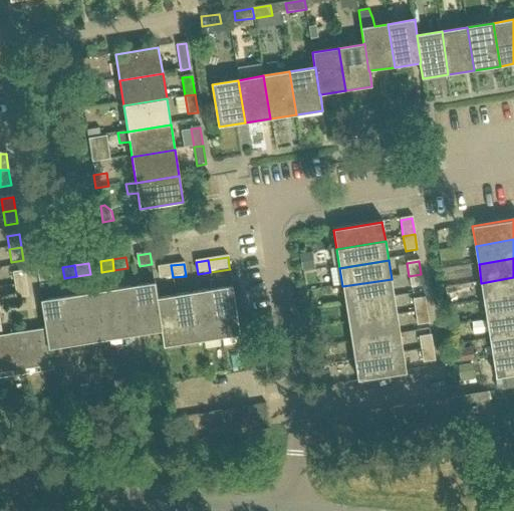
[(158,267),(160,279),(173,277),(171,265),(158,267)]
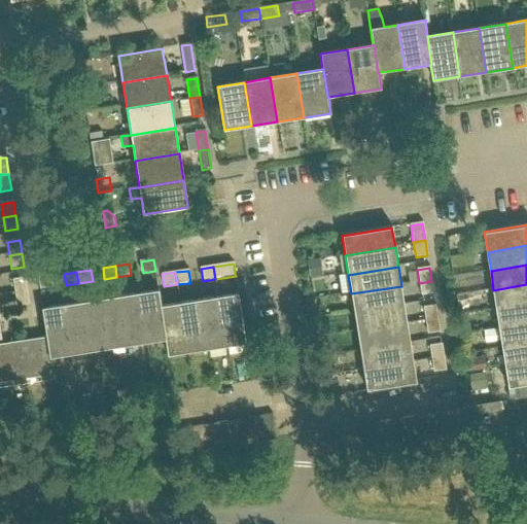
[(40,289),(54,287),(53,276),(39,278),(40,289)]
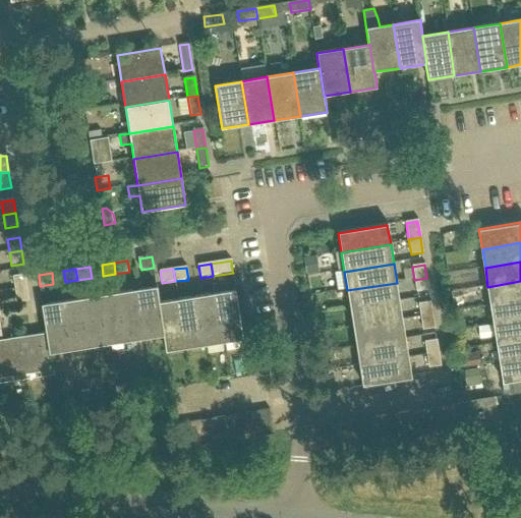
[(15,290),(27,288),(25,275),(13,277),(15,290)]
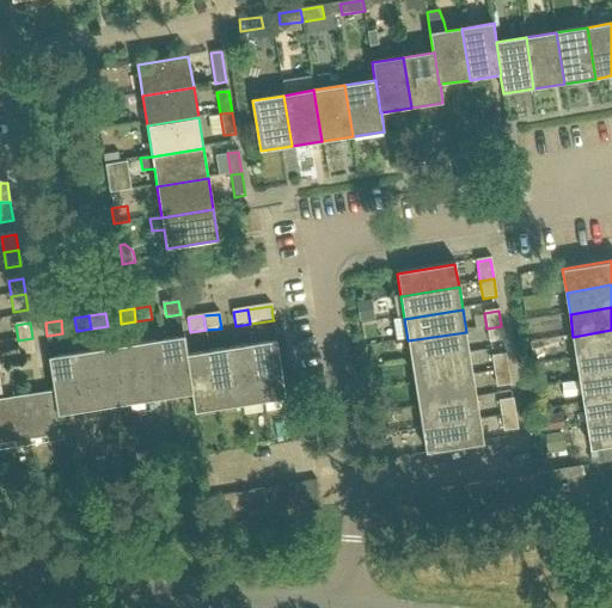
[(501,326),(487,329),(489,344),(503,342),(501,326)]
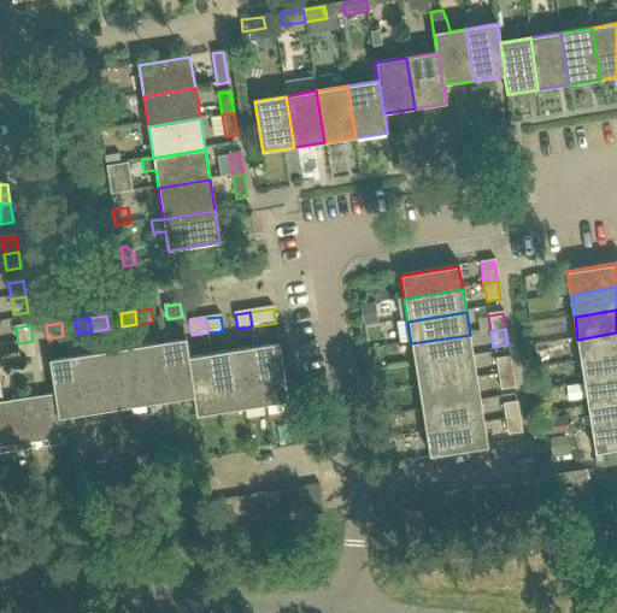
[(581,361),(616,355),(616,332),(577,340),(581,361)]
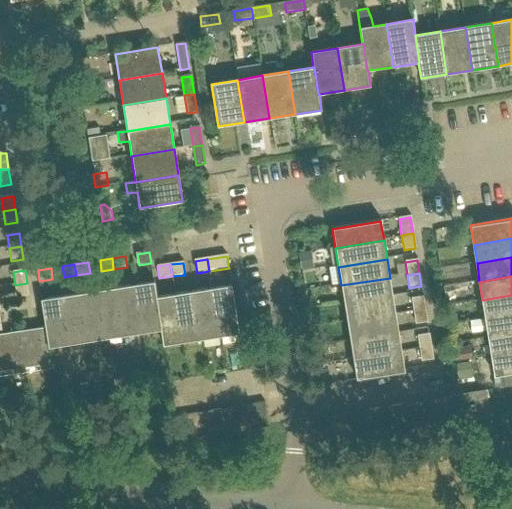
[(344,304),(393,296),(390,278),(341,285),(344,304)]
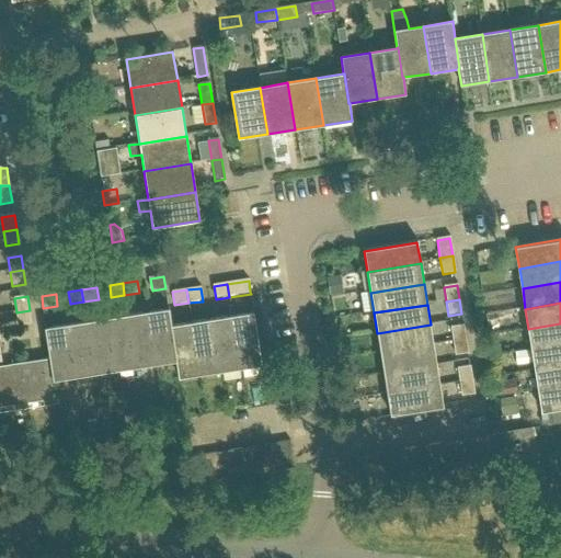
[(176,362),(171,326),(172,326),(169,308),(148,312),(157,365),(176,362)]
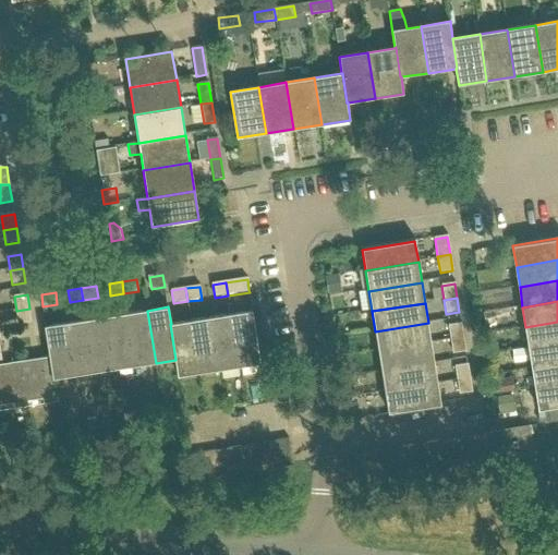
[(29,309),(16,311),(19,325),(32,323),(29,309)]
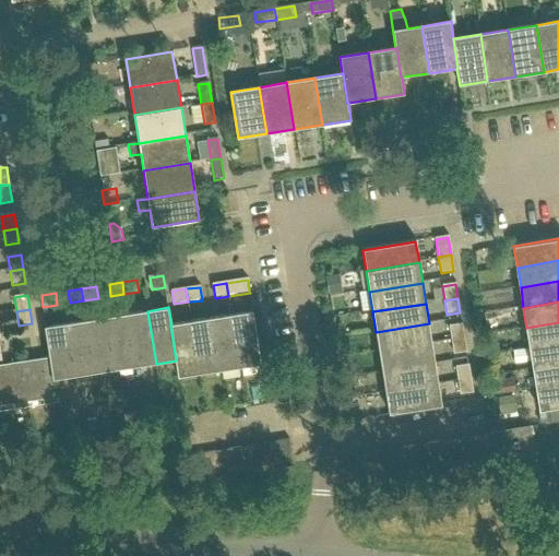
[(135,367),(156,364),(147,311),(127,315),(135,367)]
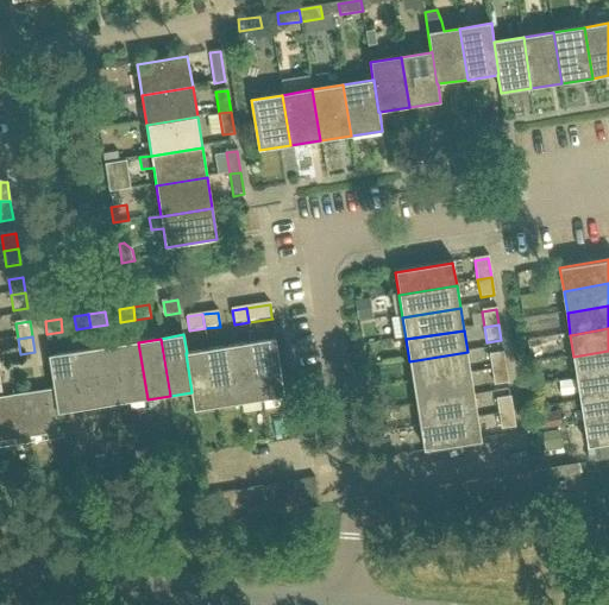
[(284,397),(276,339),(252,342),(262,401),(284,397)]
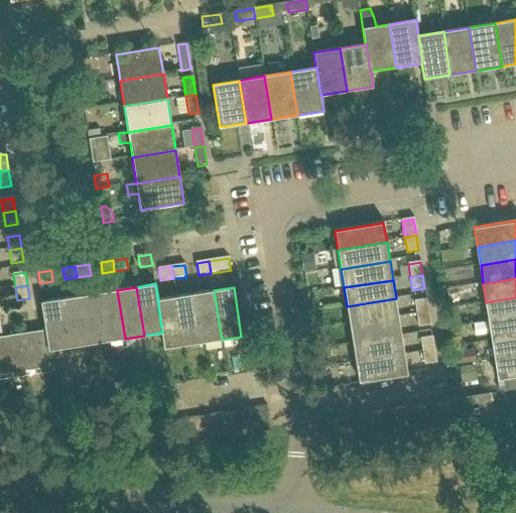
[(106,342),(125,339),(117,290),(99,292),(106,342)]
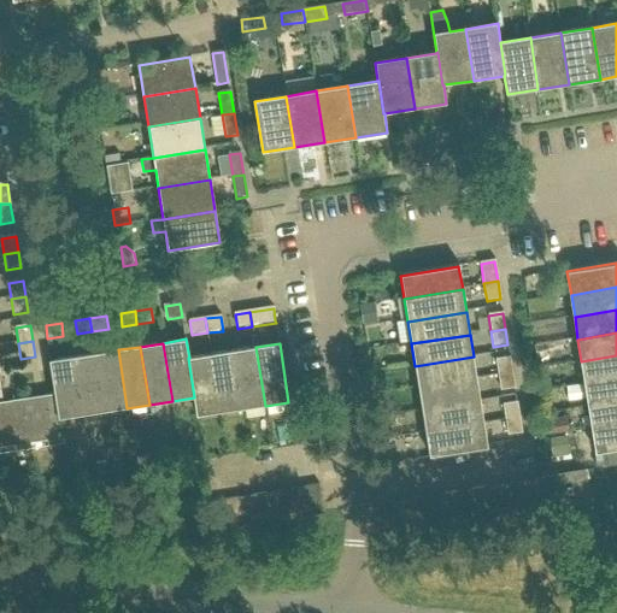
[(265,406),(256,347),(234,351),(242,410),(265,406)]
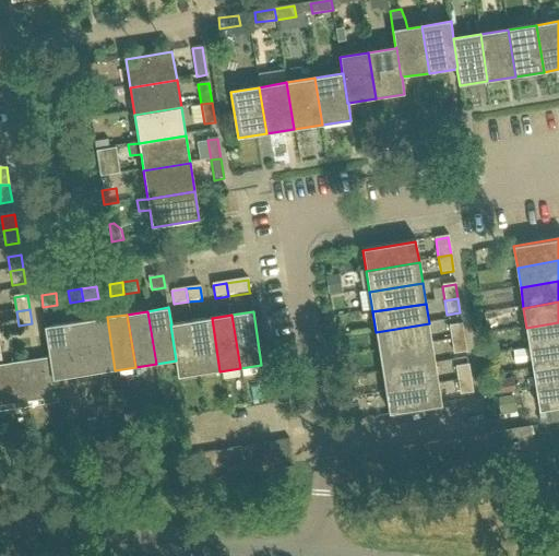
[(95,374),(115,370),(107,317),(86,320),(95,374)]
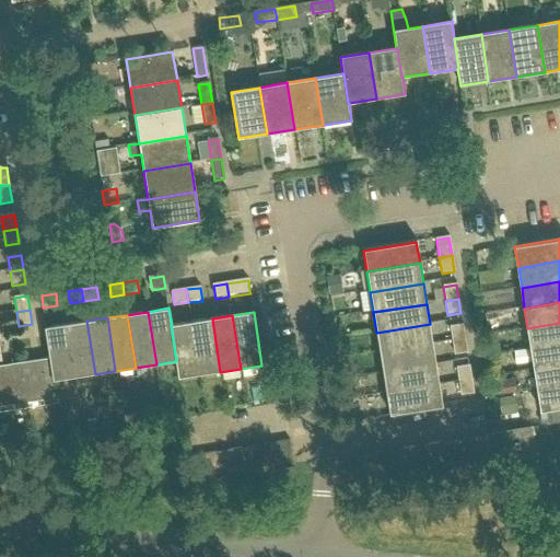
[(212,318),(191,322),(200,375),(220,372),(212,318)]
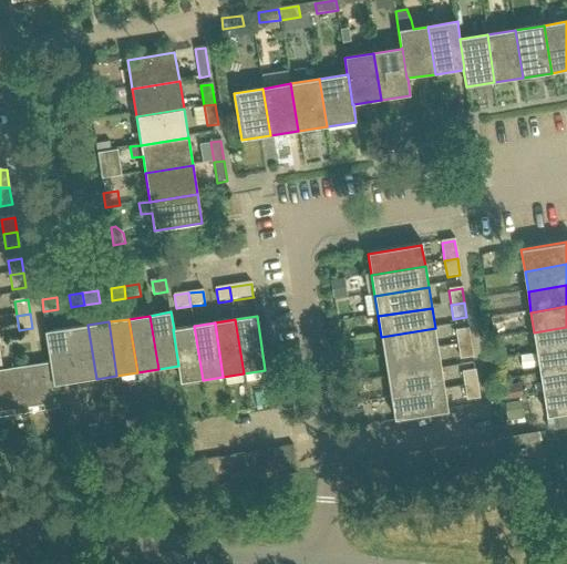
[(75,382),(96,379),(88,325),(66,328),(75,382)]
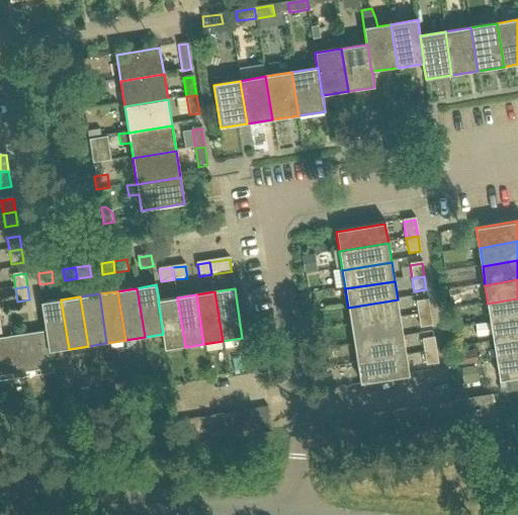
[(163,334),(165,350),(185,347),(177,297),(159,301),(158,301),(163,334)]
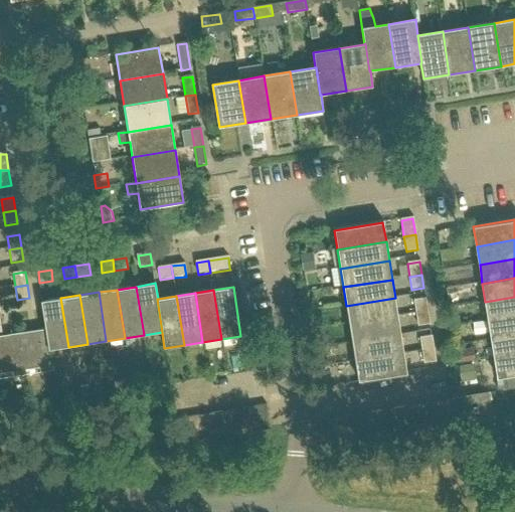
[(488,321),(514,316),(514,297),(485,302),(488,321)]
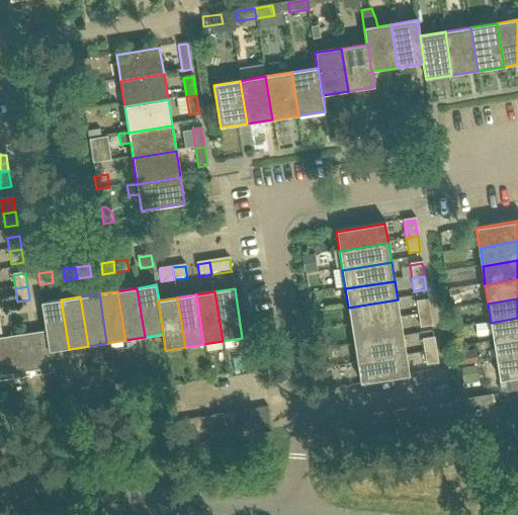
[(50,352),(51,351),(69,349),(61,299),(41,303),(46,332),(47,332),(50,352)]
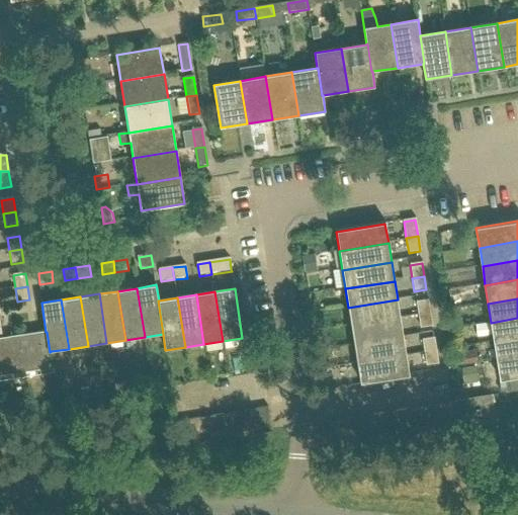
[(351,326),(401,319),(398,299),(348,308),(351,326)]
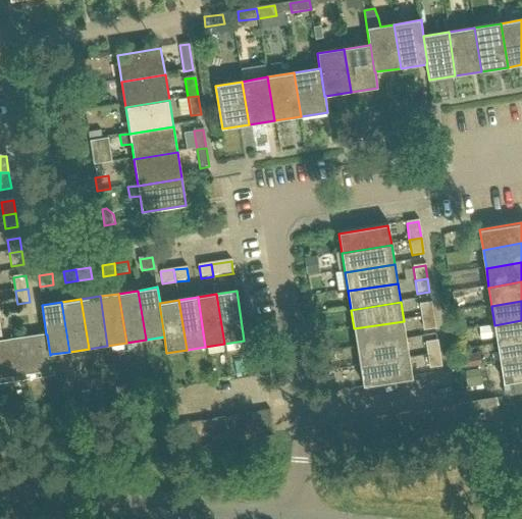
[(431,304),(419,305),(421,318),(433,316),(431,304)]
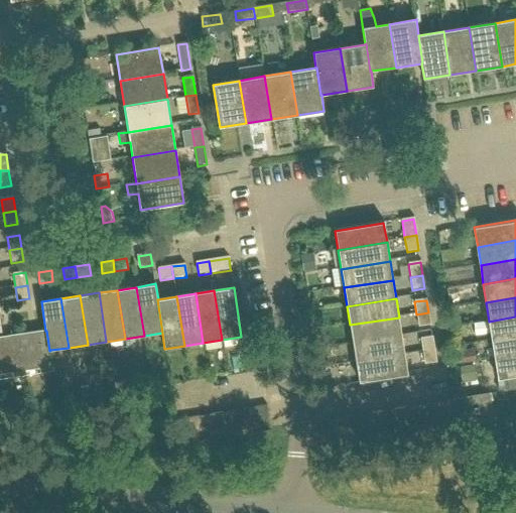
[(418,328),(430,326),(428,312),(416,314),(418,328)]
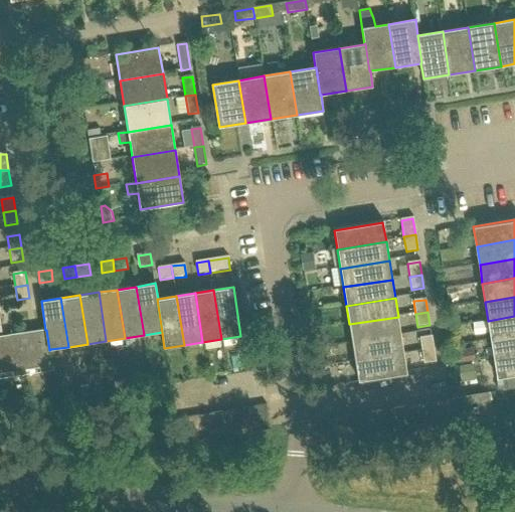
[(491,340),(514,335),(514,316),(488,321),(491,340)]
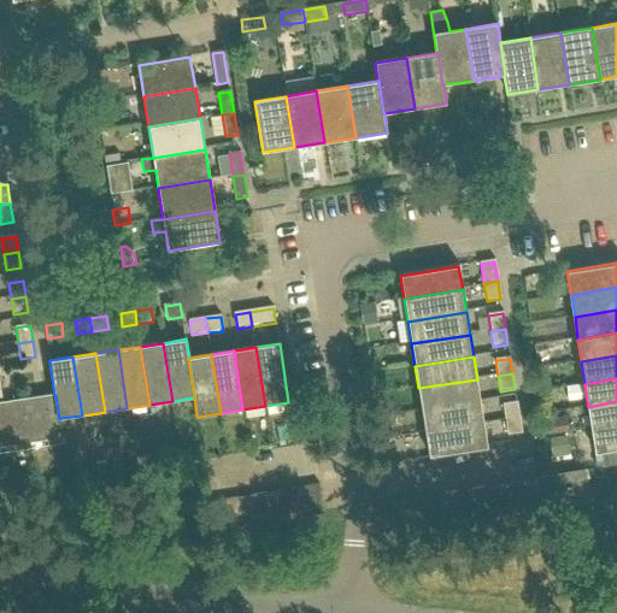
[(422,411),(481,401),(477,379),(418,388),(422,411)]
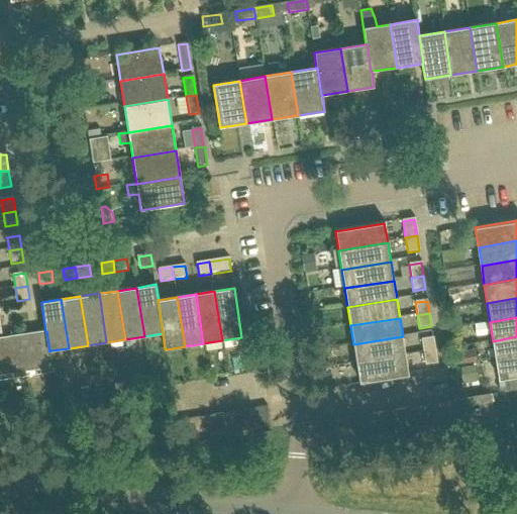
[(49,351),(46,331),(45,331),(20,335),(26,377),(27,377),(26,371),(39,369),(40,375),(54,373),(50,350),(49,351)]
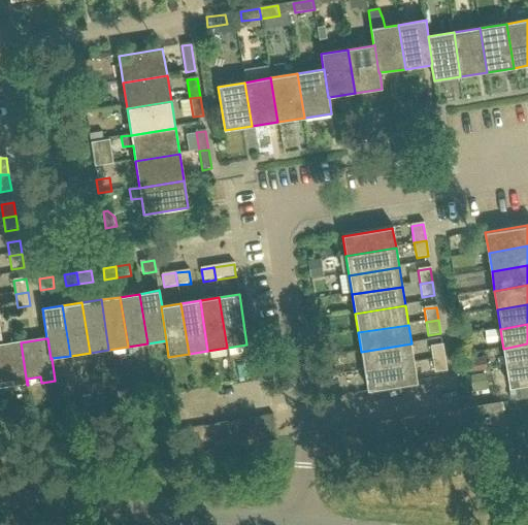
[(0,383),(13,381),(14,387),(27,385),(21,342),(0,346),(0,389),(0,388),(0,383)]
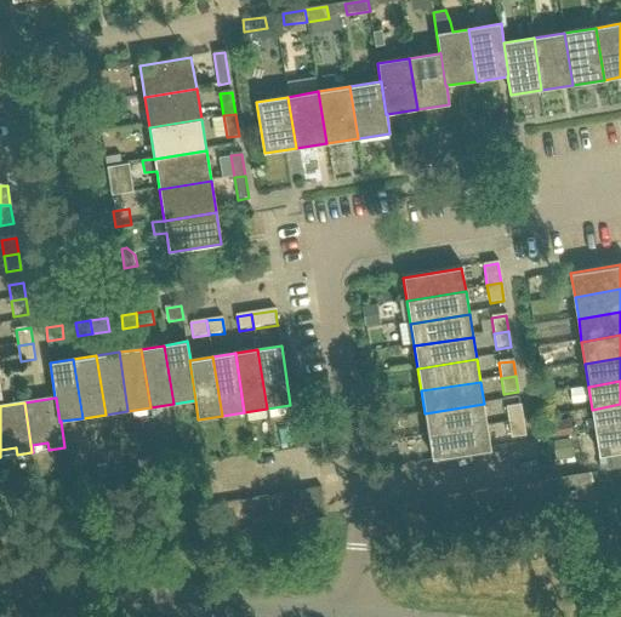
[(428,436),(488,427),(484,404),(425,413),(428,436)]
